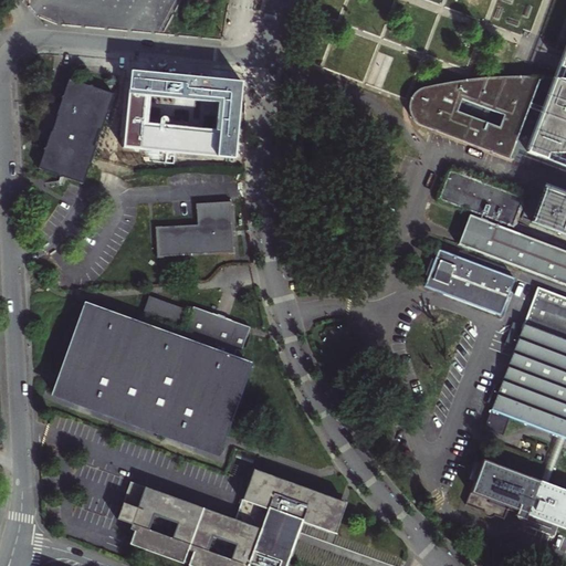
[(565,43),(561,59),(557,66),(565,70),(565,74),(565,79),(541,76),(516,76),(491,76),(467,79),(441,83),(421,87),(417,90),(412,94),(410,98),(408,106),(410,115),(412,119),(417,123),(421,126),(509,159),(530,107),(542,112),(527,152),(546,159),(548,154),(565,153),(565,43)]
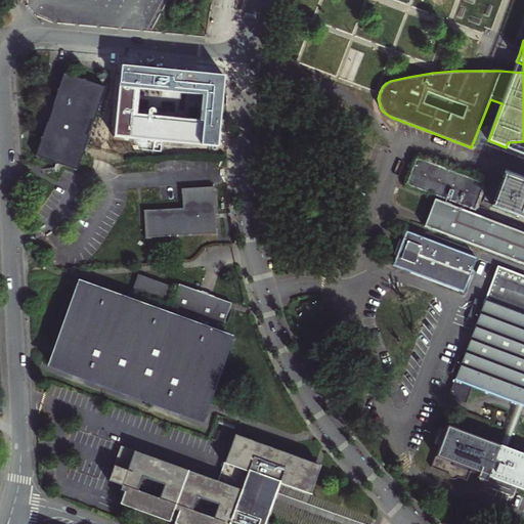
[(218,143),(223,72),(116,62),(110,135),(218,143)]
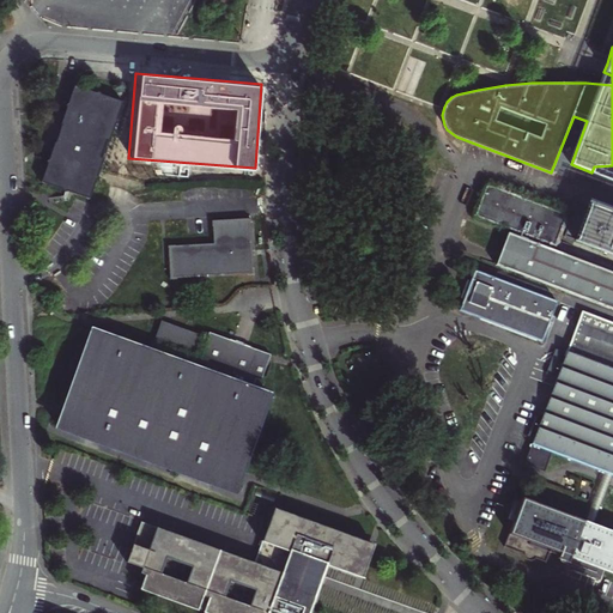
[(122,102),(74,85),(61,126),(56,141),(55,141),(42,182),(90,199),(122,102)]
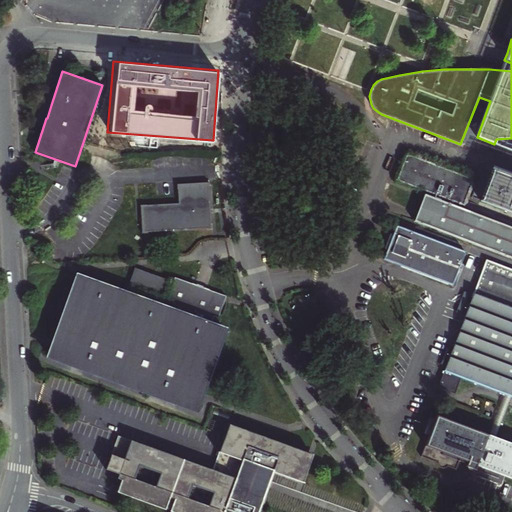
[(511,138),(496,139),(494,144),(511,150),(511,138)]
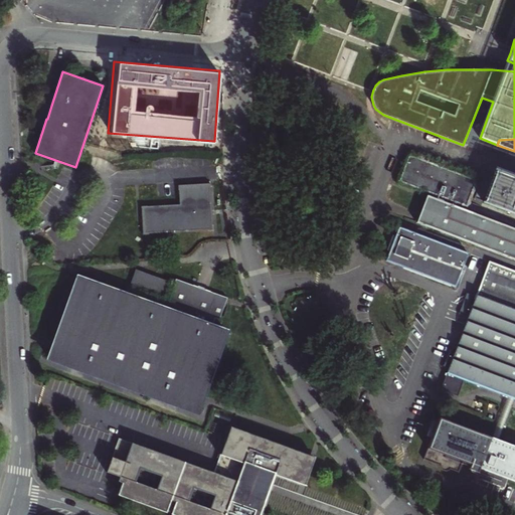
[(514,220),(474,205),(482,184),(418,162),(410,183),(434,191),(425,213),(421,223),(514,260),(514,220)]
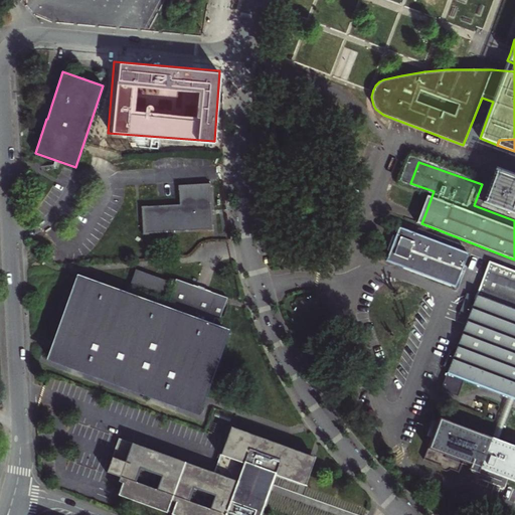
[(514,178),(496,171),(491,185),(484,202),(514,213),(514,178)]
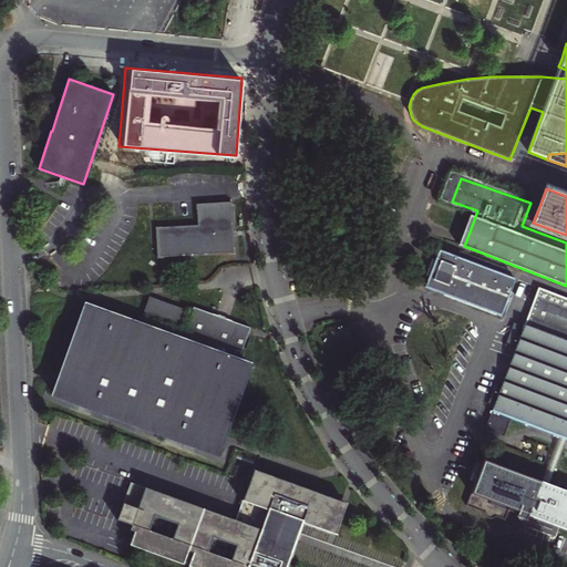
[(197,227),(155,228),(155,232),(156,232),(156,243),(157,257),(156,257),(156,260),(163,260),(163,259),(227,256),(227,257),(234,257),(234,250),(233,251),(230,210),(233,210),(232,205),(196,206),(197,227)]
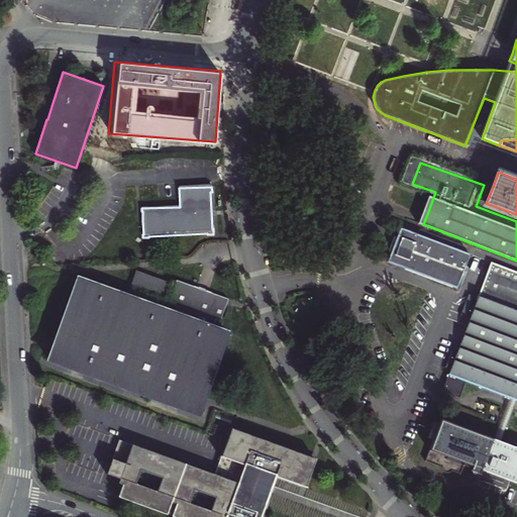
[(470,254),(400,228),(388,263),(457,289),(470,254)]
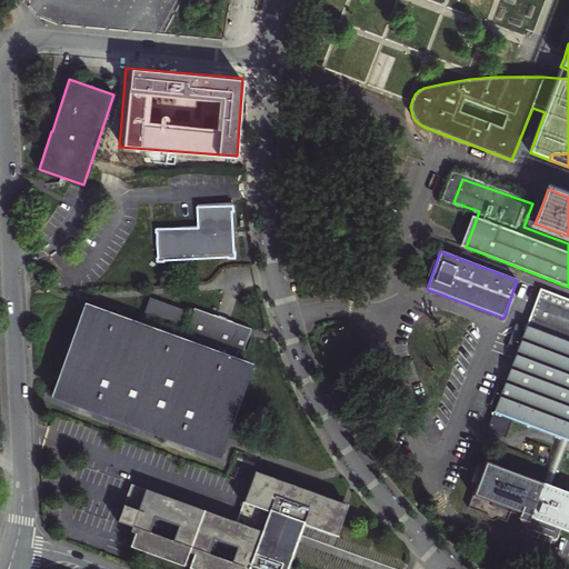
[(568,299),(540,289),(527,325),(487,430),(508,438),(515,420),(561,438),(565,439),(568,440),(568,299)]
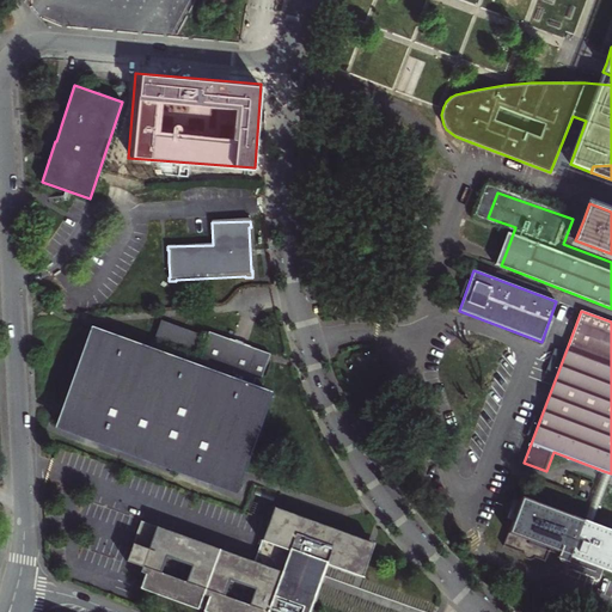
[(152,347),(92,325),(55,428),(87,440),(236,494),(244,471),(273,390),(252,383),(255,378),(261,379),(269,355),(239,343),(209,332),(201,352),(197,349),(202,336),(161,322),(152,347)]
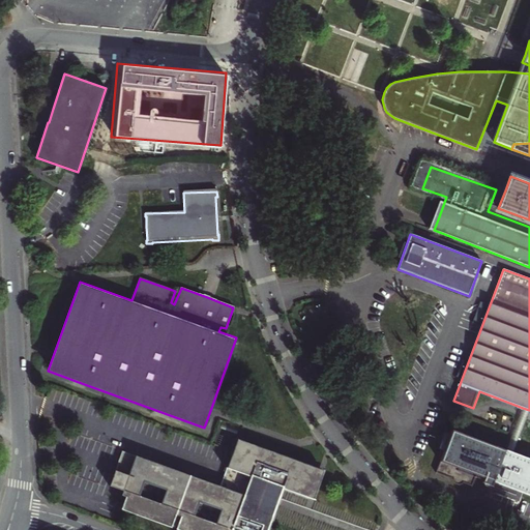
[(529,459),(512,452),(509,451),(505,450),(451,430),(435,472),(445,475),(446,473),(472,482),(475,476),(482,478),(481,480),(482,481),(492,486),(493,481),(529,495),(529,459)]
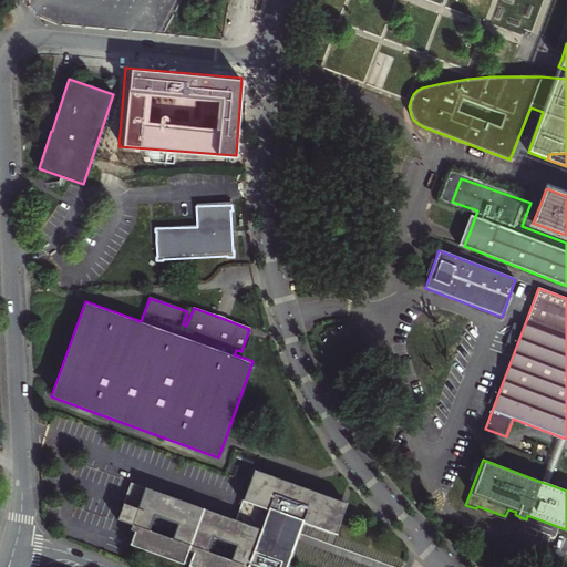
[(131,482),(117,519),(136,526),(129,547),(183,566),(189,552),(194,554),(188,566),(286,566),(297,536),(302,523),(336,534),(346,503),(255,470),(244,500),(237,518),(131,482)]
